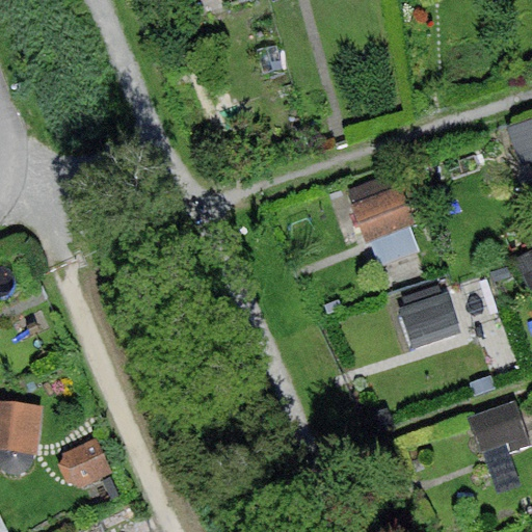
[(531,132),(519,138),(531,173),(531,171),(531,132)]
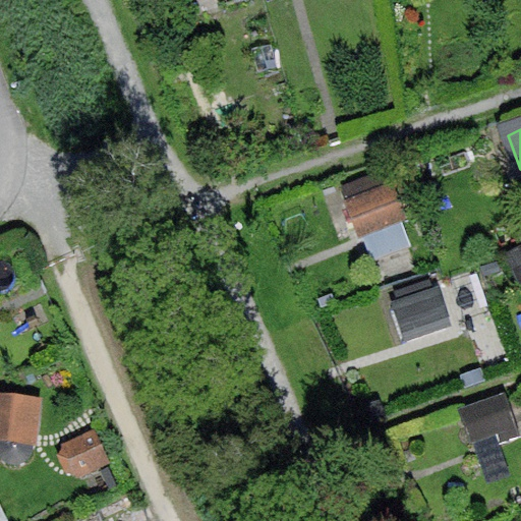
[(391,186),(345,204),(358,239),(404,222),(391,186)]
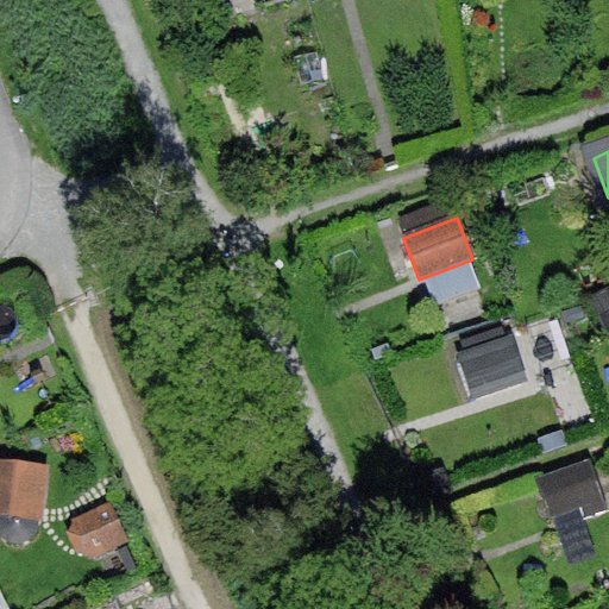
[(495,293),(460,306),(469,328),(503,315),(495,293)]
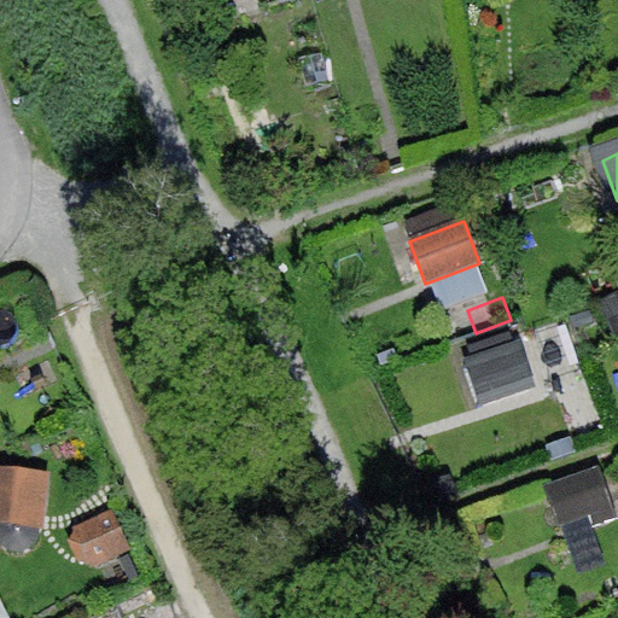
[(537,386),(522,344),(467,363),(483,406),(537,386)]
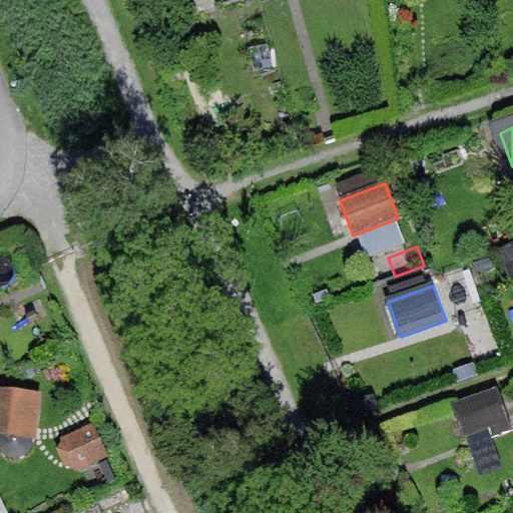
[(0,437),(2,437),(0,450),(10,461),(25,461),(33,450),(34,437),(37,438),(41,400),(0,395),(0,437)]
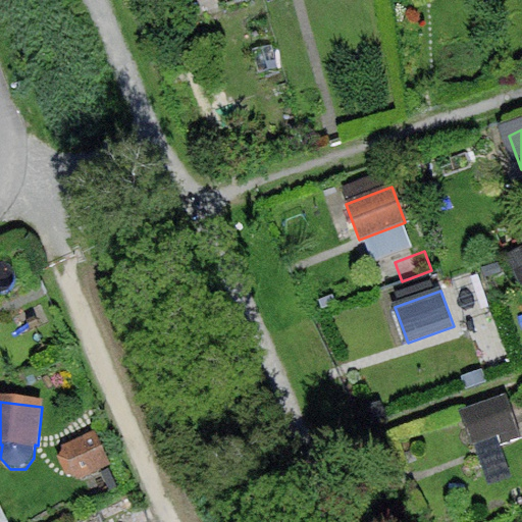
[(508,409),(470,423),(480,448),(518,432),(508,409)]
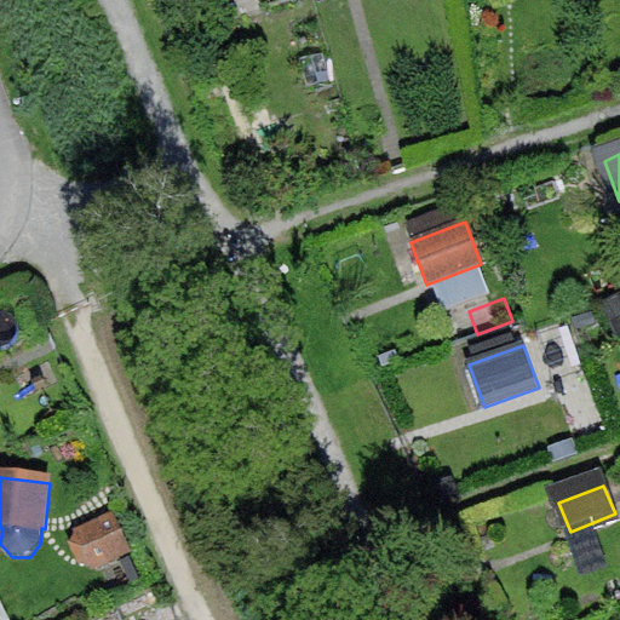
[(115,524),(84,540),(97,567),(128,551),(115,524)]
